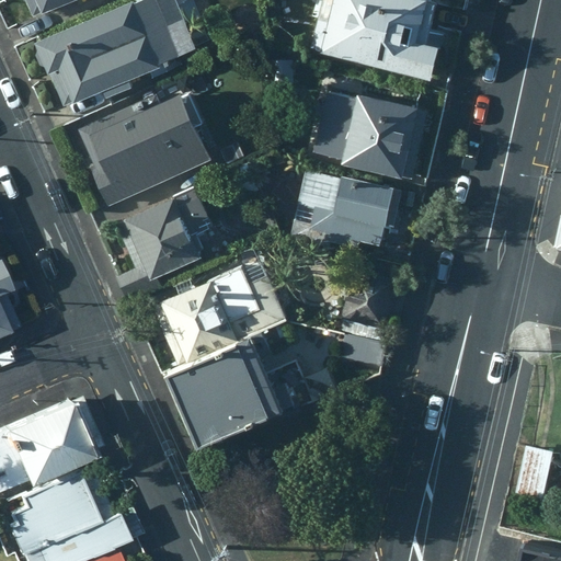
[(24,0),(32,19),(76,0),(24,0)]
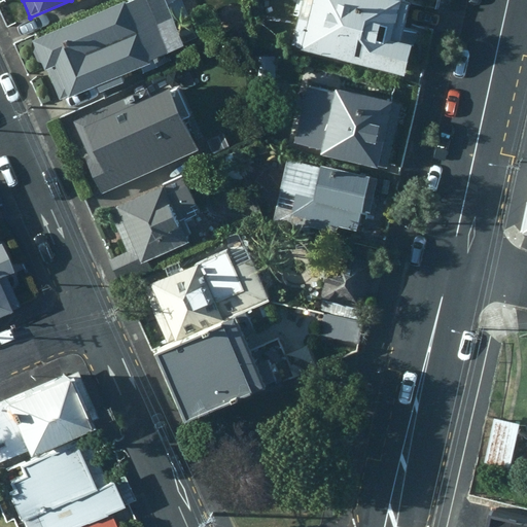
[(179,0),(133,0),(30,42),(58,103),(180,46),(171,25),(187,18),(179,0)]
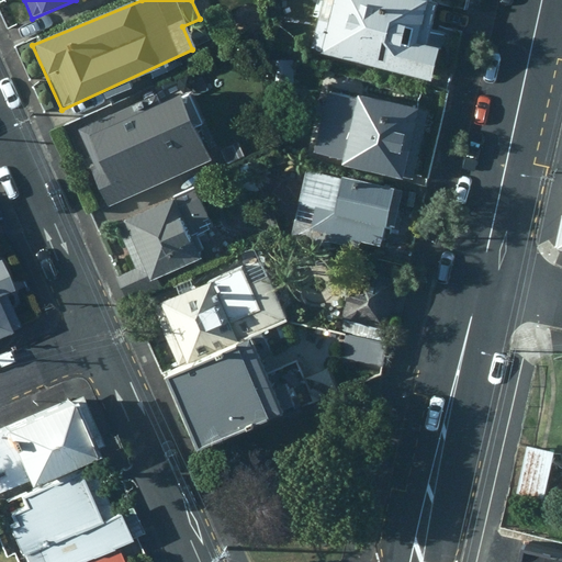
[(423,47),(433,6),(423,3),(423,0),(420,0),(329,0),(325,22),(316,21),(310,49),(317,52),(317,55),(427,82),(435,49),(423,47)]
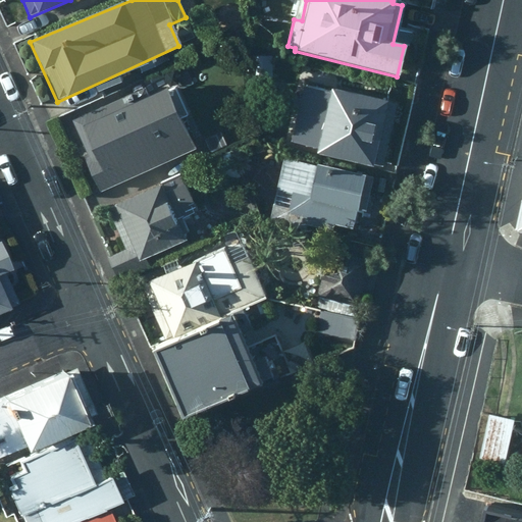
[(378,80),(358,74),(354,88),(375,94),(378,80)]
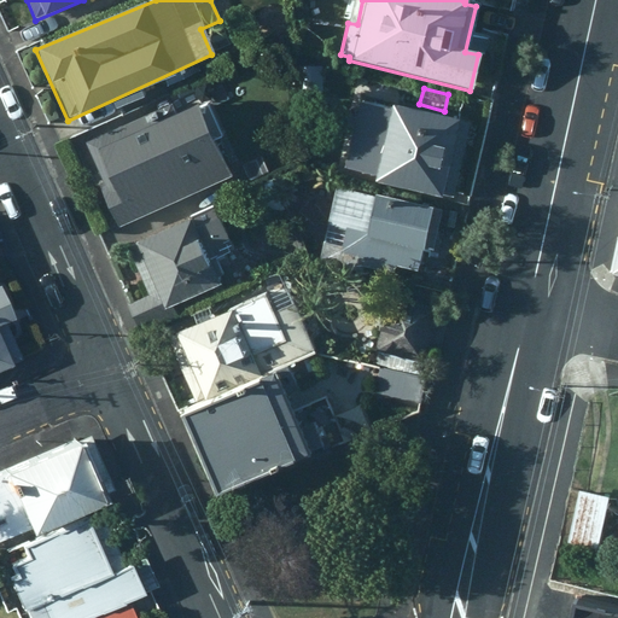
[(97,185),(117,229),(229,178),(213,140),(221,136),(207,103),(176,117),(170,103),(82,144),(101,184),(97,185)]
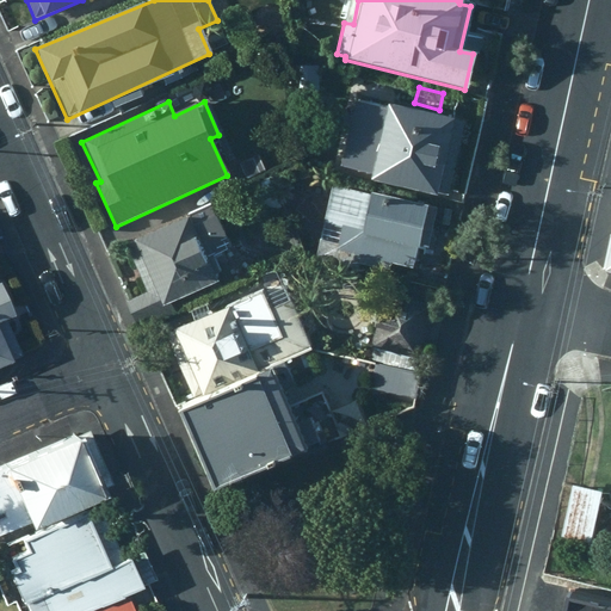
[(445,198),(463,122),(387,104),(386,110),(353,102),(338,167),(369,174),(368,180),(445,198)]
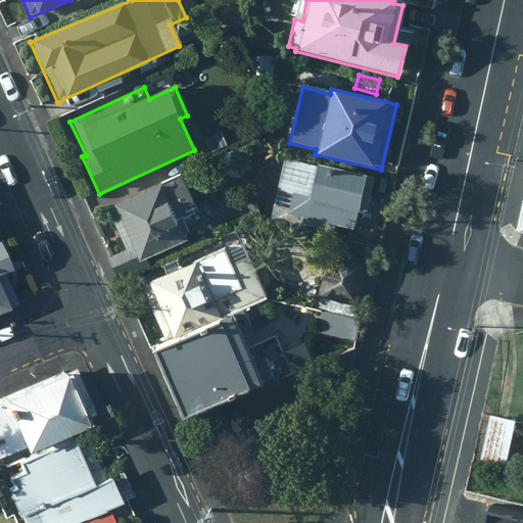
[(222,132),(201,140),(208,155),(228,146),(222,132)]
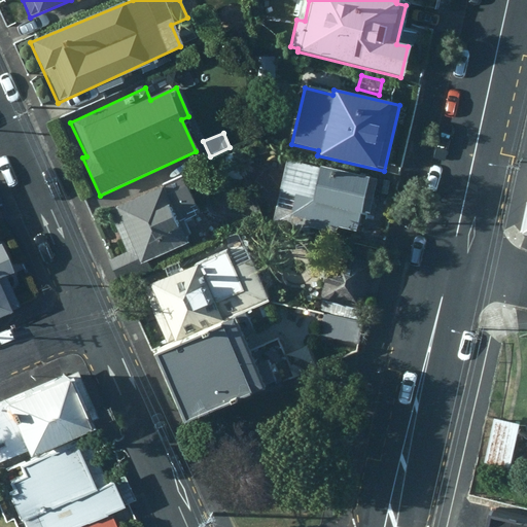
[(232,154),(222,159),(229,173),(239,168),(232,154)]
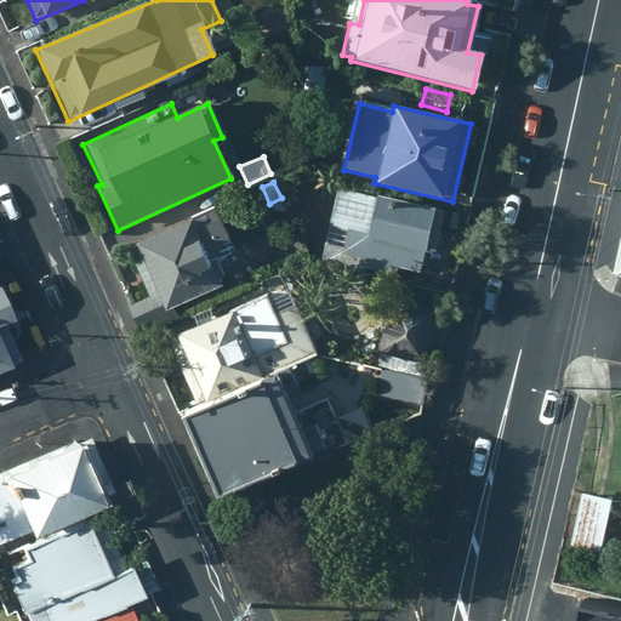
[(434,210),(335,187),(319,262),(364,273),(366,262),(419,275),(434,210)]
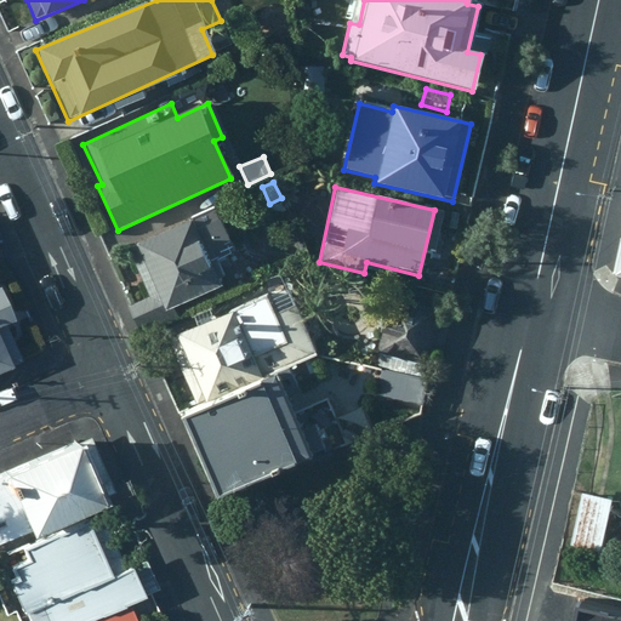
[(215,210),(126,249),(148,297),(129,306),(140,332),(176,317),(172,308),(221,286),(211,263),(234,254),(215,210)]
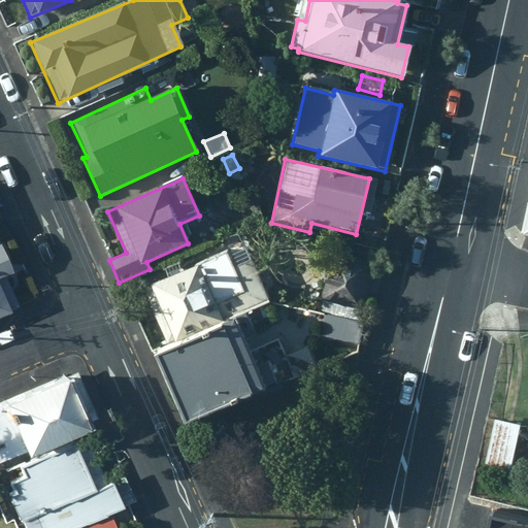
[(242,244),(141,289),(166,347),(267,302),(242,244)]
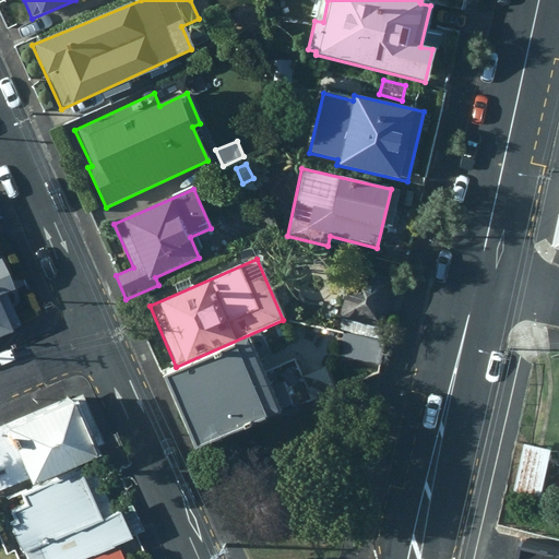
[(382,336),(394,280),(351,269),(337,326),(382,336)]
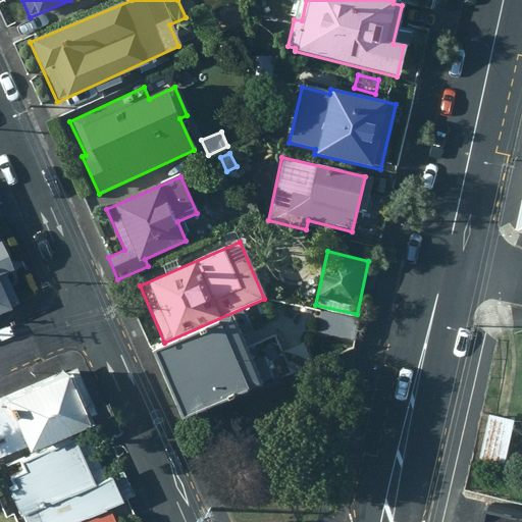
[(0,264),(3,263),(0,255),(0,304),(12,299),(0,271),(0,264)]
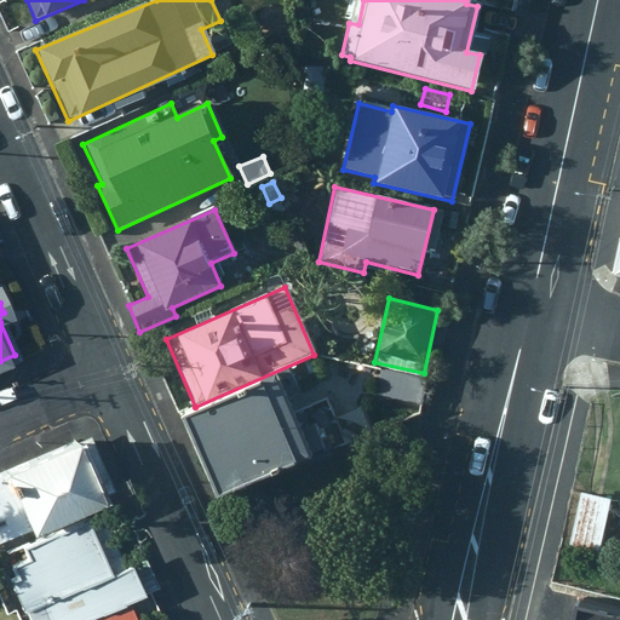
[(426,380),(379,369),(373,394),(420,405),(426,380)]
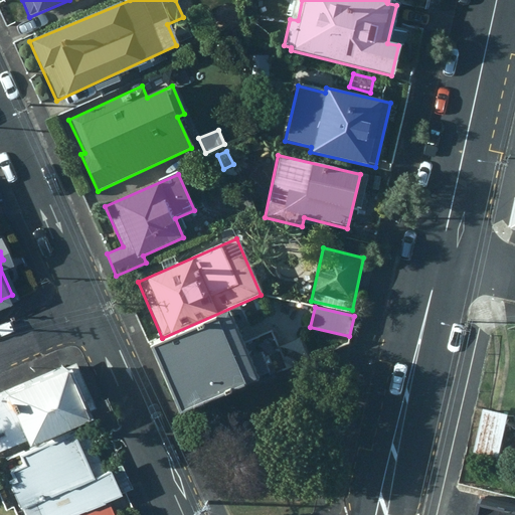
[(228,311),(153,344),(166,376),(242,343),(228,311)]
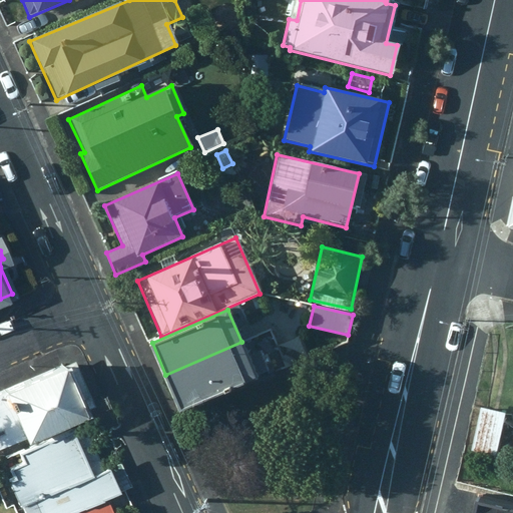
[(241,342),(165,375),(178,406),(254,373),(241,342)]
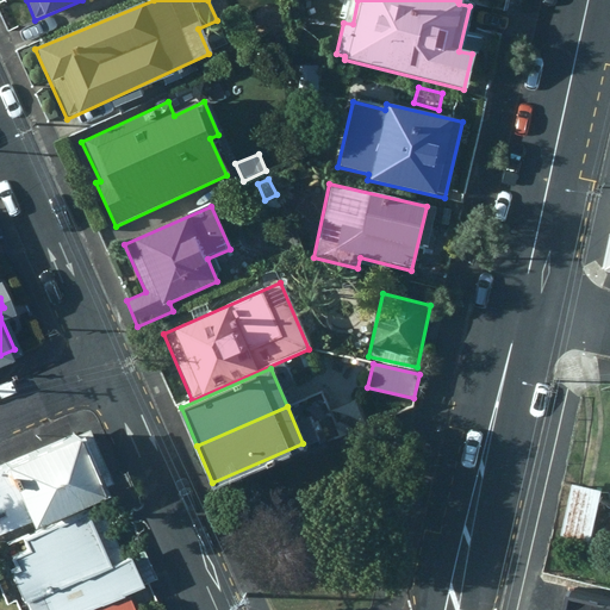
[(0,527),(94,483),(69,427),(0,456),(0,527)]
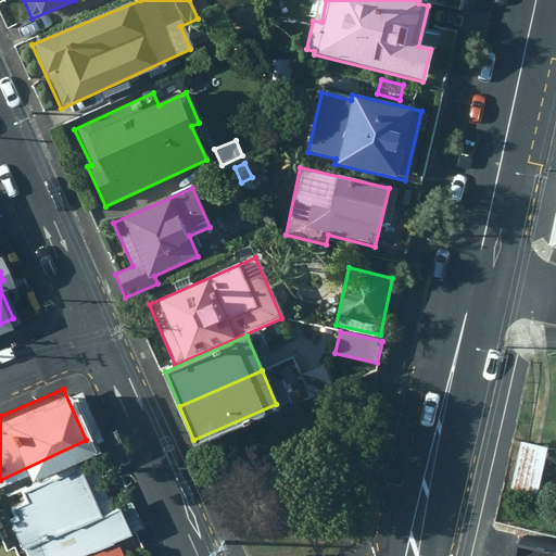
[(545,443),(519,438),(510,485),(535,491),(545,443)]
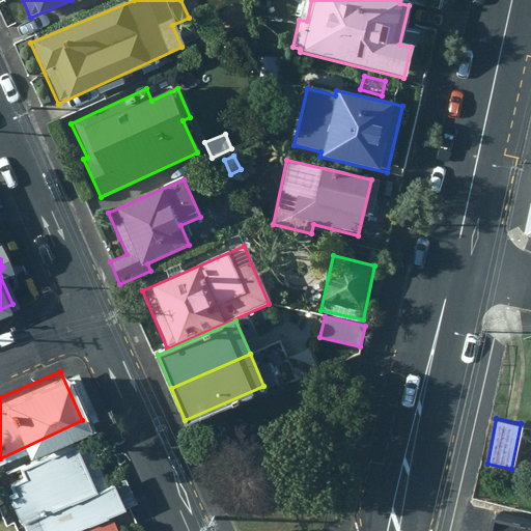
[(5,496),(21,530),(61,530),(131,501),(117,471),(104,477),(84,432),(14,464),(19,476),(5,482),(10,494),(5,496)]
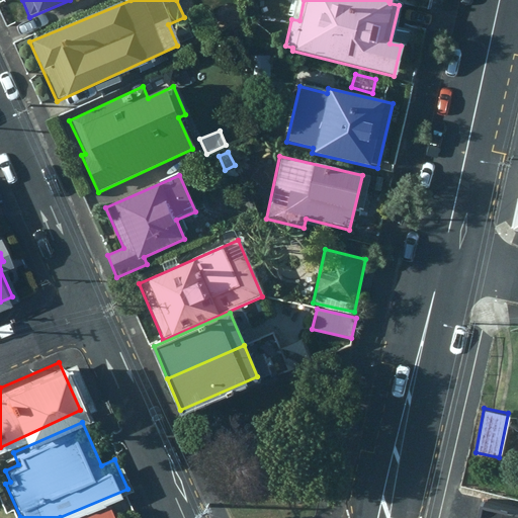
[(517,517),(517,508),(475,499),(469,517),(517,517)]
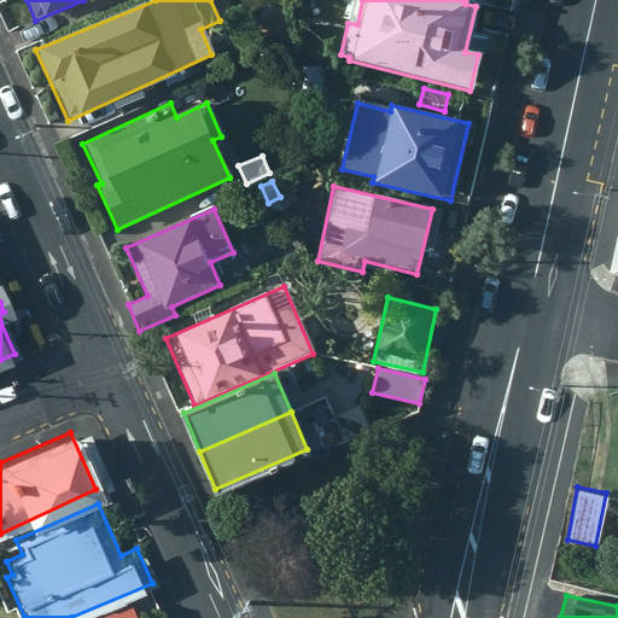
[(130,617),(124,602),(87,617),(130,617)]
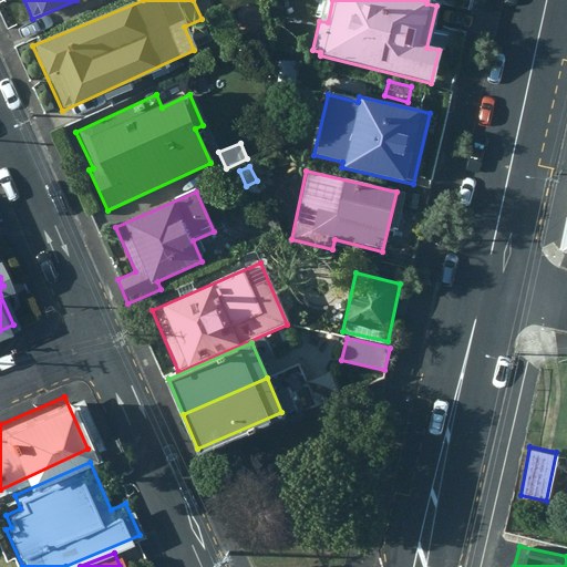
All buildings are outlined.
